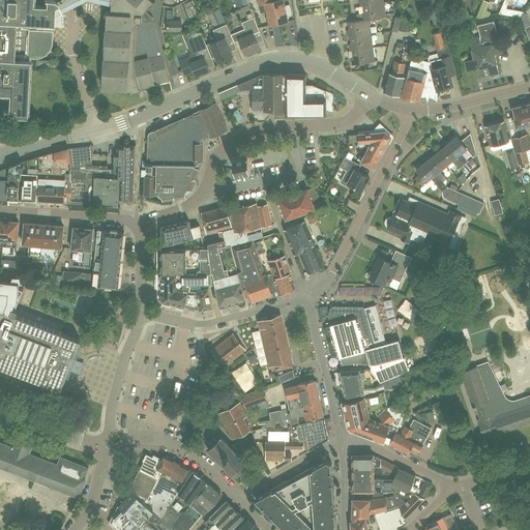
[(32,4),(32,0),(0,0),(0,92),(7,92),(6,109),(3,109),(2,114),(10,114),(10,115),(25,116),(29,60),(26,60),(27,58),(35,58),(37,58),(39,57),(41,57),(42,56),(46,55),(47,53),(49,52),(50,50),(51,48),(51,46),(52,43),(53,30),(43,30),(43,26),(63,27),(64,21),(64,15),(53,13),(53,7),(57,5),(57,4),(56,3),(56,2),(55,1),(53,0),(52,0),(43,0),(45,0),(45,5),(32,4)]
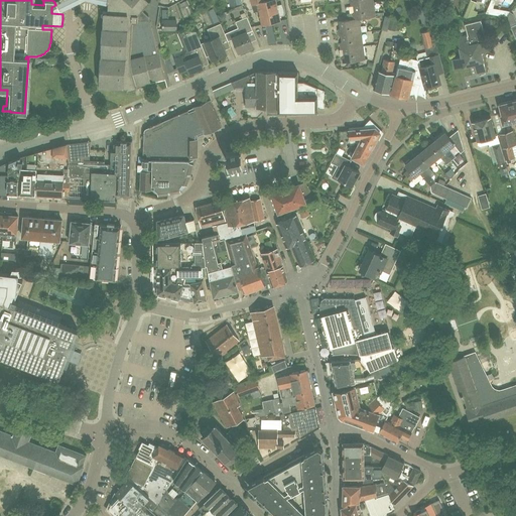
[(107,0),(107,2),(107,3),(108,3),(108,19),(105,19),(101,86),(128,88),(128,91),(137,88),(137,86),(164,79),(157,47),(150,21),(138,20),(139,14),(151,0),(150,0),(149,0),(107,0)]
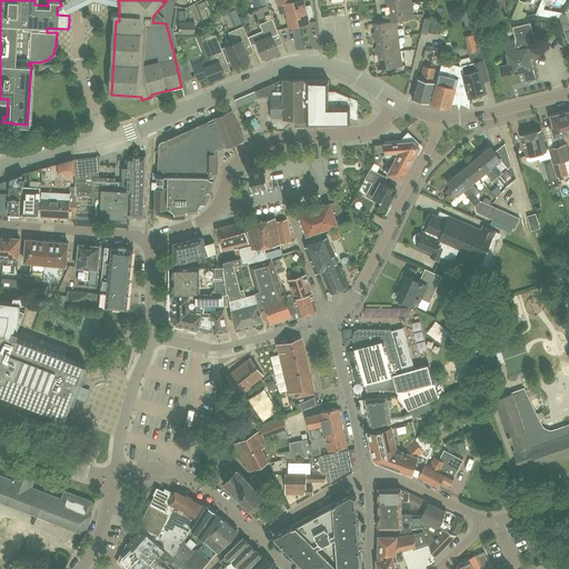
[(293,0),(276,0),(278,6),(285,3),(290,27),(299,25),(293,0)]
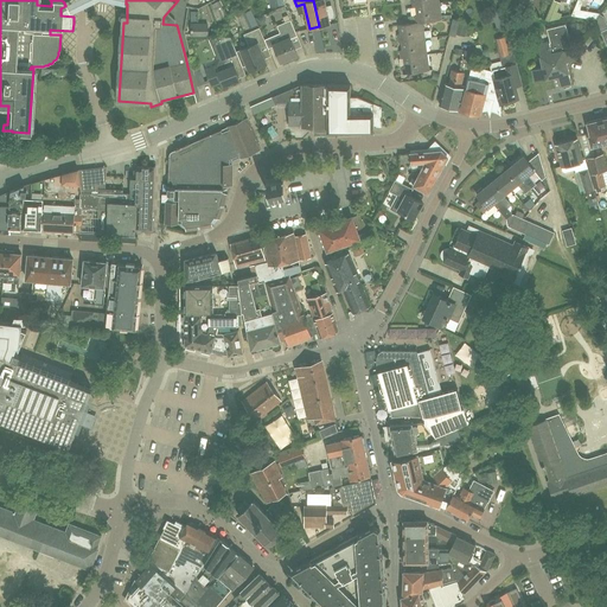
[(324,0),(313,0),(319,26),(330,24),(328,18),(334,17),(331,5),(326,6),(324,0)]
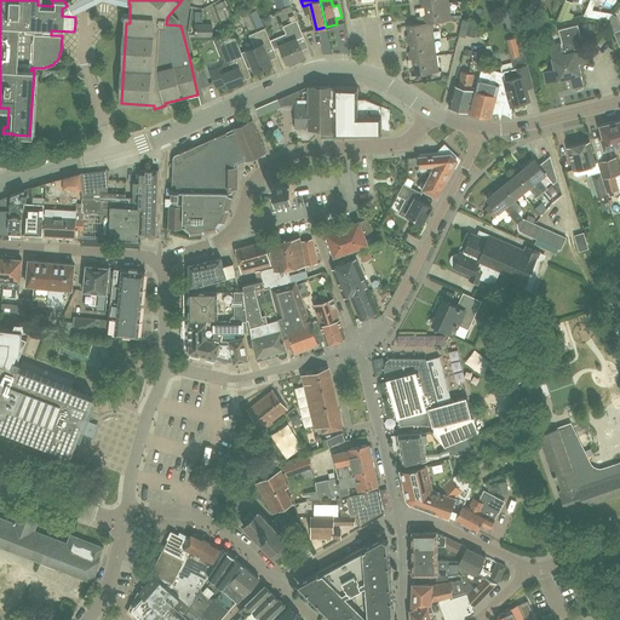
[(562,22),(572,18),(574,15),(569,12),(573,3),(566,0),(558,17),(557,21),(562,22)]
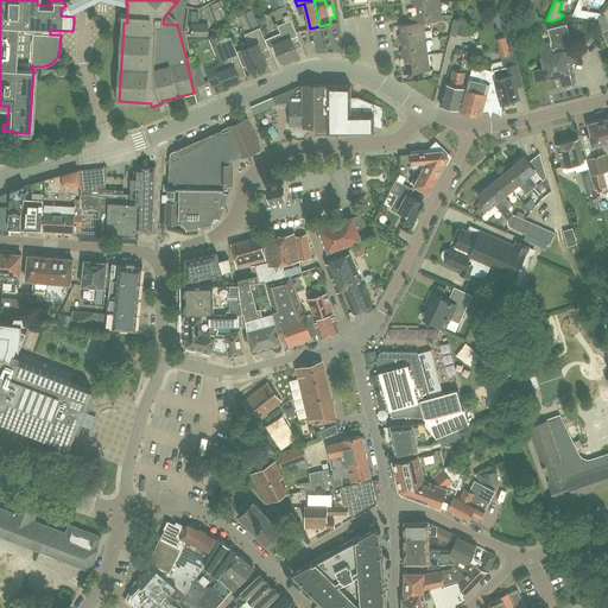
[(577,0),(576,6),(577,6),(572,16),(596,19),(600,13),(581,10),(582,8),(584,0),(587,0),(595,0),(595,1),(601,5),(603,1),(603,0),(577,0)]
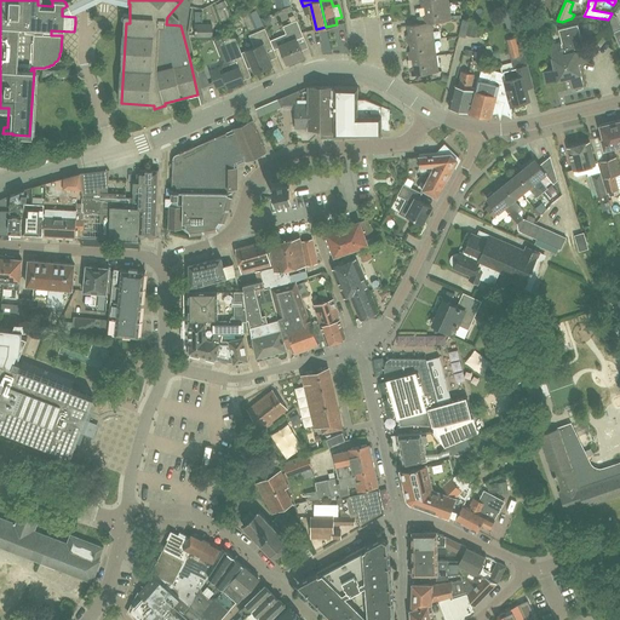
[(451,19),(448,3),(422,6),(422,7),(425,6),(426,16),(423,16),(424,23),(431,22),(451,19)]
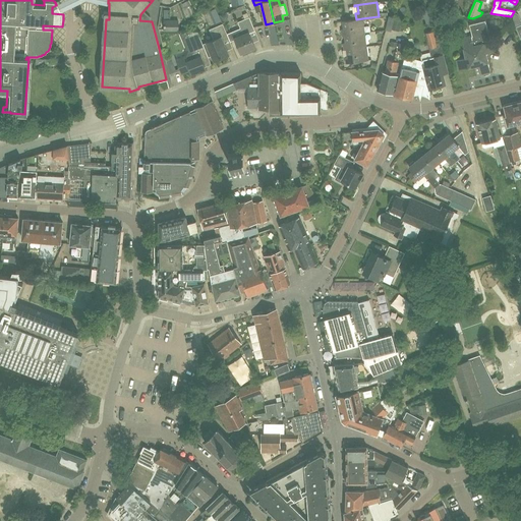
[(222,21),(219,15),(217,8),(209,11),(212,18),(215,24),(222,21)]
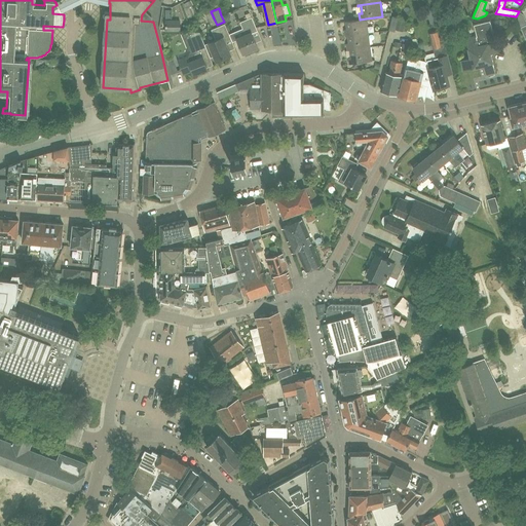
[(241,23),(247,35),(237,38),(243,53),(258,47),(252,33),(258,31),(253,17),(241,23)]
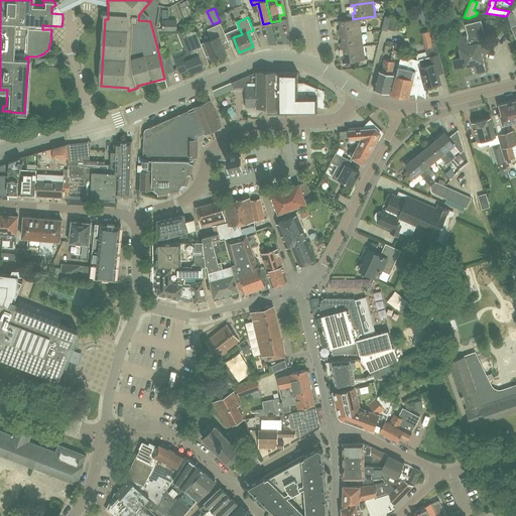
[(359,18),(353,19),(340,21),(341,28),(338,29),(339,35),(361,32),(359,18)]
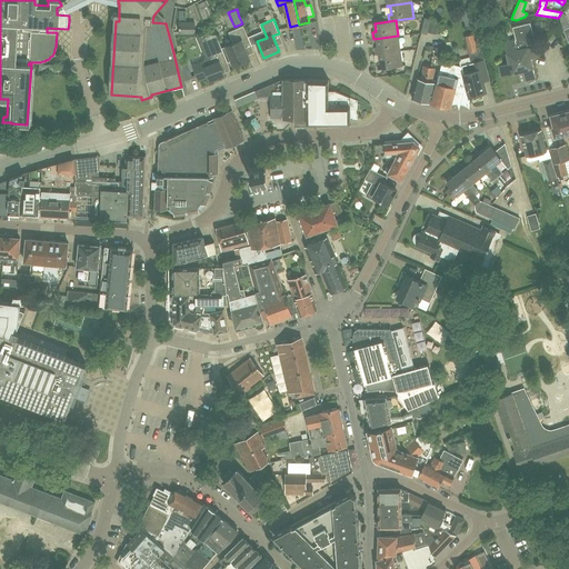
[(430,20),(428,32),(440,35),(441,30),(437,29),(439,21),(430,20)]
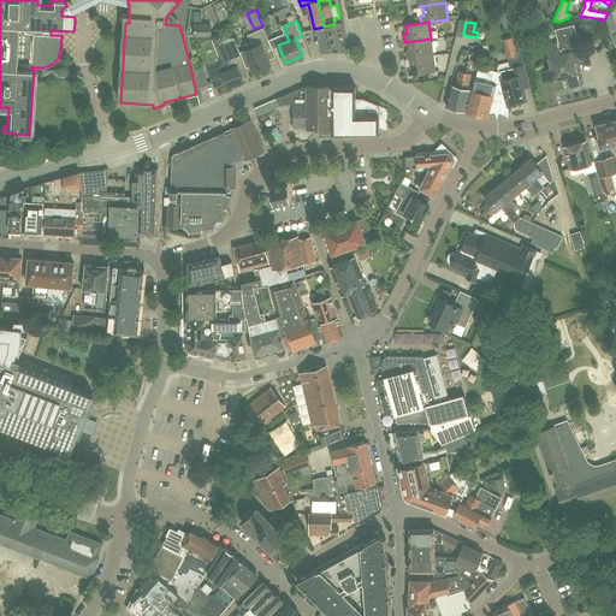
[(194,24),(194,34),(189,34),(189,37),(195,39),(195,37),(212,37),(212,23),(194,24)]
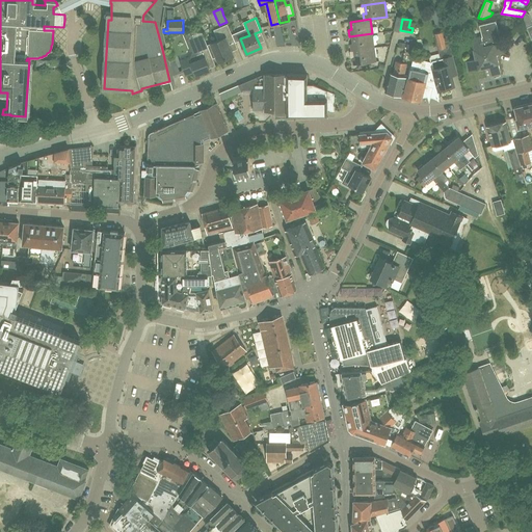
[(499,21),(501,28),(508,27),(506,20),(499,21)]
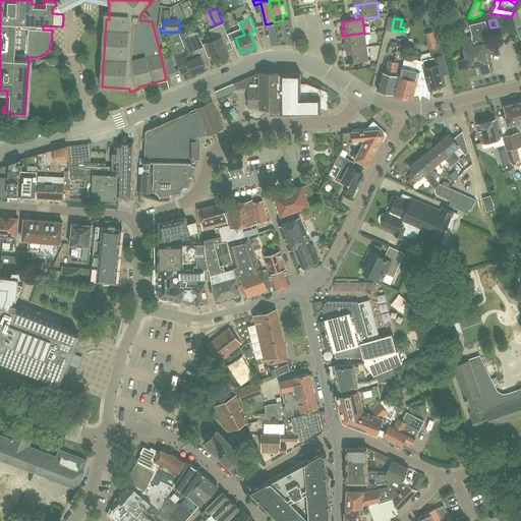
[(472,36),(462,38),(467,57),(457,60),(459,70),(478,65),(480,74),(490,72),(485,53),(496,51),(493,41),(491,41),(486,20),(470,24),(472,36)]
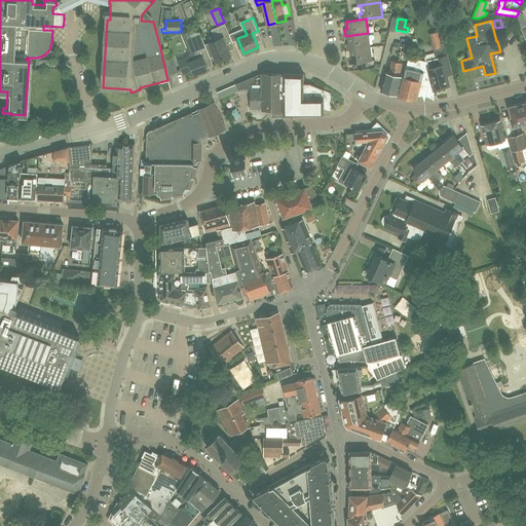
[(209,42),(205,43),(211,58),(215,55),(216,61),(230,54),(226,45),(232,42),(225,24),(212,29),(216,39),(209,42)]
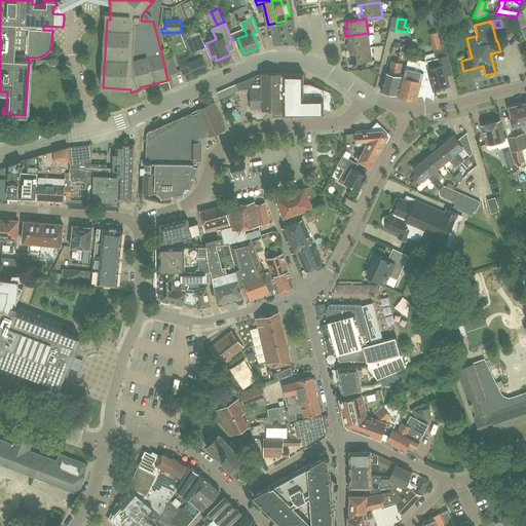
[(213,64),(210,58),(211,58),(205,43),(200,32),(189,32),(188,32),(196,52),(187,57),(178,60),(183,74),(192,71),(193,74),(208,69),(207,66),(213,64)]
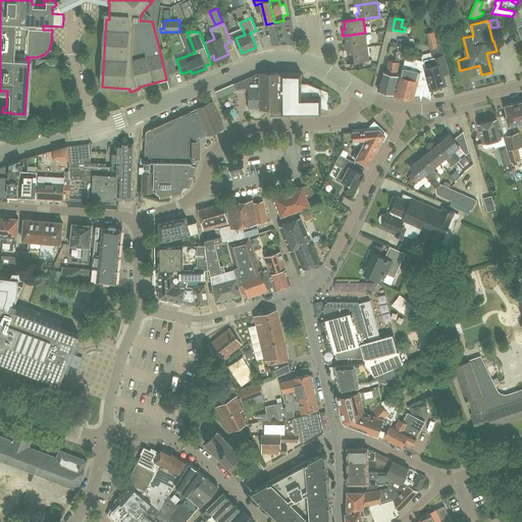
[(426,34),(430,49),(438,47),(437,42),(434,32),(426,34)]
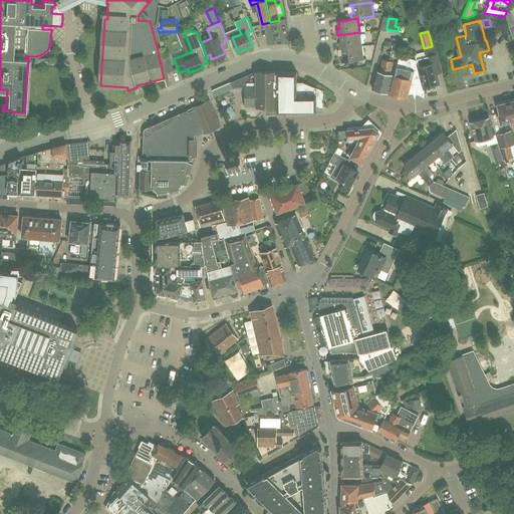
[(361,46),(359,32),(337,35),(340,35),(341,42),(338,42),(339,49),(342,48),(361,46)]
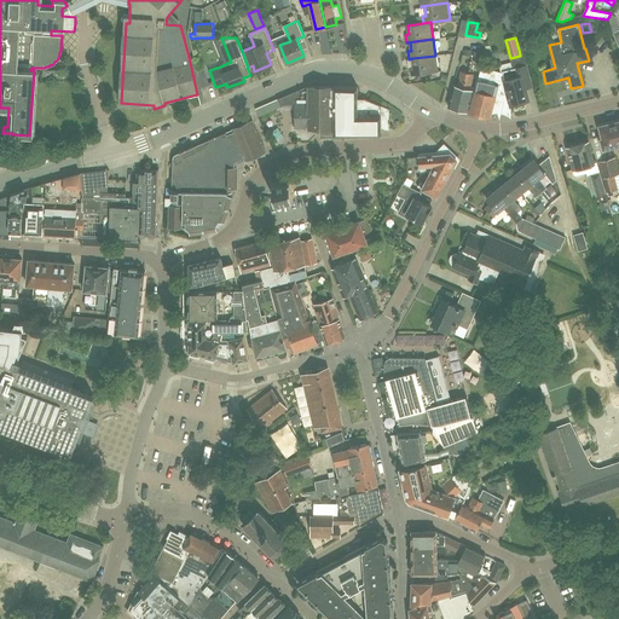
[(435,56),(412,58),(414,68),(410,68),(411,75),(438,71),(435,56)]
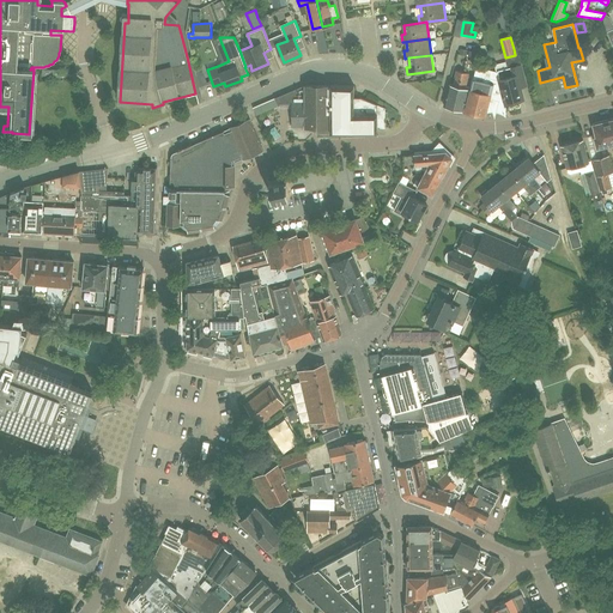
[(505,103),(498,72),(477,66),(466,110),(484,115),(485,110),(492,108),(497,108),(504,109),(505,103)]
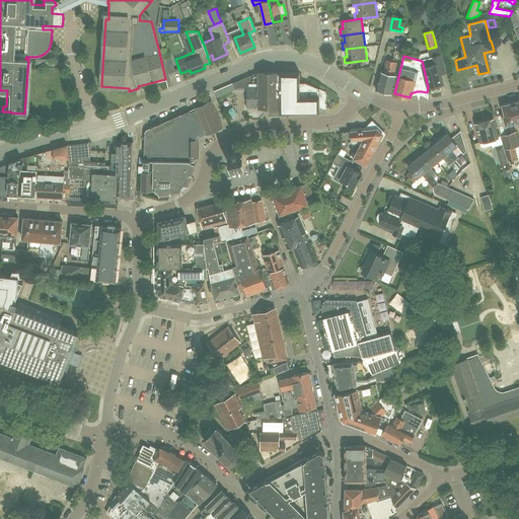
[(436,56),(425,59),(422,60),(422,61),(428,87),(443,83),(436,56)]
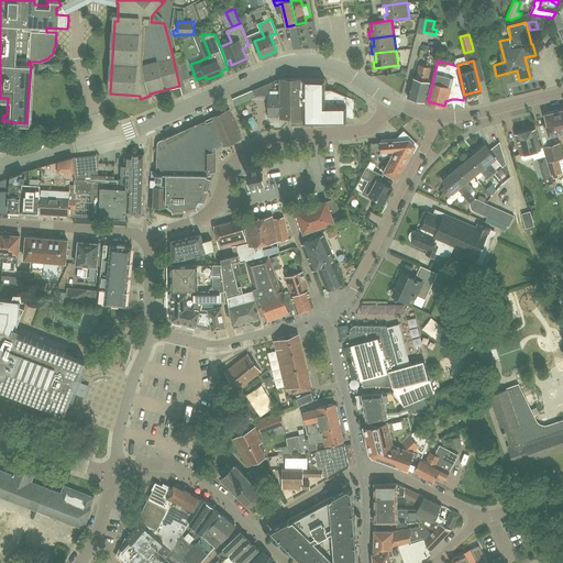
[(412,77),(408,97),(417,99),(426,66),(419,64),(416,76),(418,77),(417,78),(412,77)]
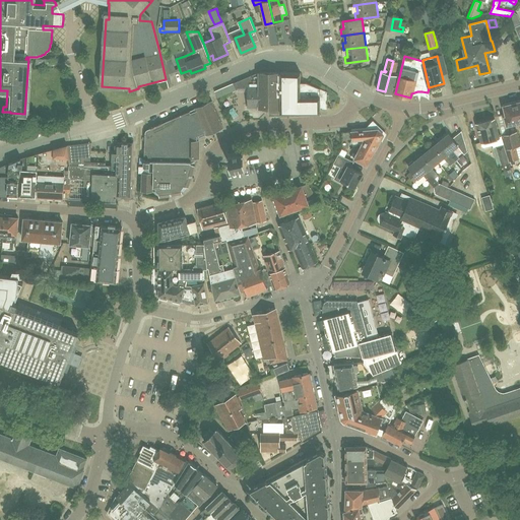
[(393,61),(385,91),(393,93),(398,75),(394,74),(394,73),(395,73),(398,62),(393,61)]
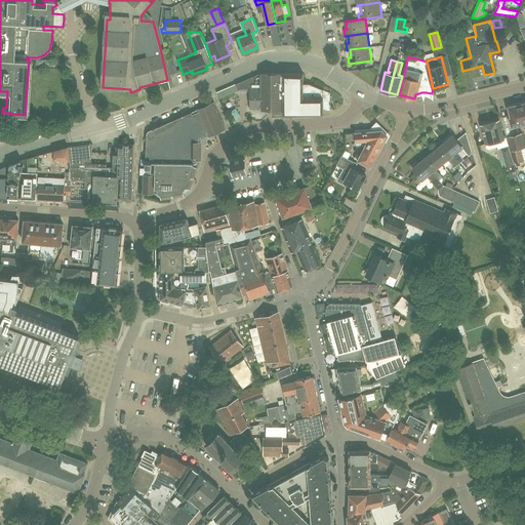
[(284,115),(303,114),(324,114),(324,111),(331,111),(331,93),(310,84),(304,84),(304,74),(263,73),(251,78),(251,85),(246,85),(246,89),(251,89),(250,109),(263,109),(273,109),(273,111),(276,114),(284,114),(284,115)]
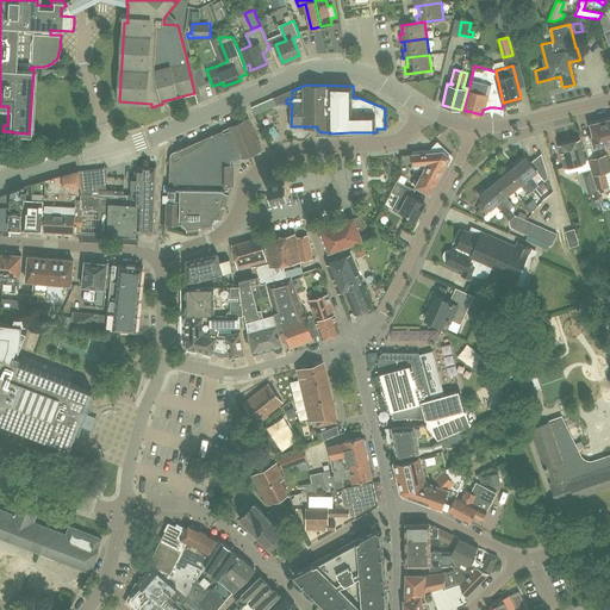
[(275,106),(272,99),(251,107),(255,114),(275,106)]
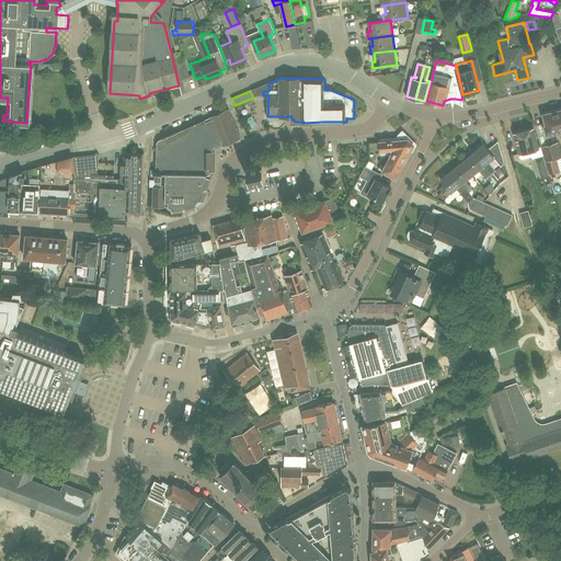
[(155,186),(153,186),(152,206),(165,206),(168,208),(169,209),(171,210),(172,212),(185,210),(197,207),(197,206),(198,206),(199,205),(202,203),(203,201),(204,202),(208,190),(210,178),(212,171),(213,171),(213,151),(214,149),(241,137),(229,110),(162,138),(159,140),(158,141),(157,142),(157,145),(156,173),(156,180),(155,186)]
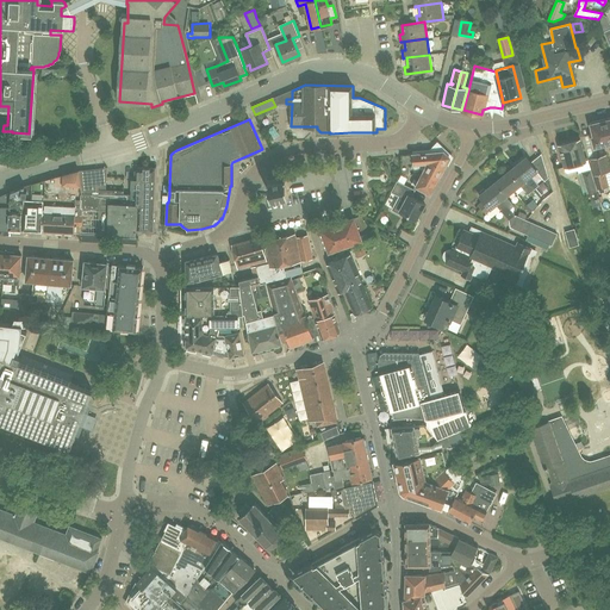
[(609,119),(591,124),(595,136),(592,137),(595,148),(609,143),(609,119)]
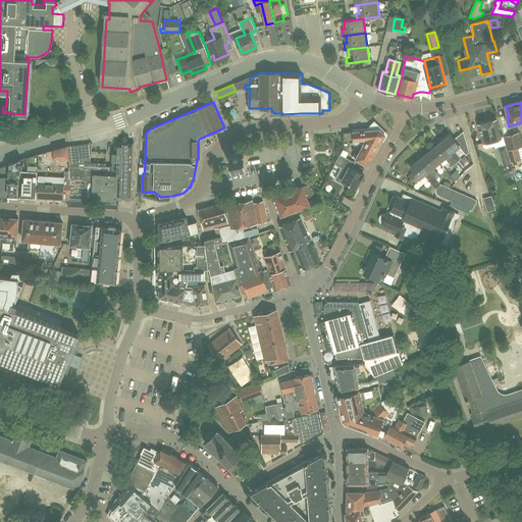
[(504,137),(502,137),(497,119),(478,124),(483,143),(484,147),(486,148),(494,146),(496,148),(498,148),(503,165),(511,163),(506,146),(504,137)]
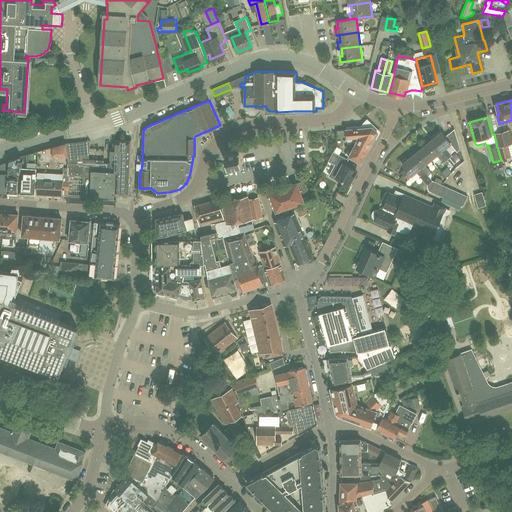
[(346,129),(337,130),(338,147),(345,147),(345,142),(348,142),(349,142),(355,142),(356,140),(358,141),(355,147),(361,150),(362,147),(369,150),(378,132),(368,122),(361,128),(346,129)]
